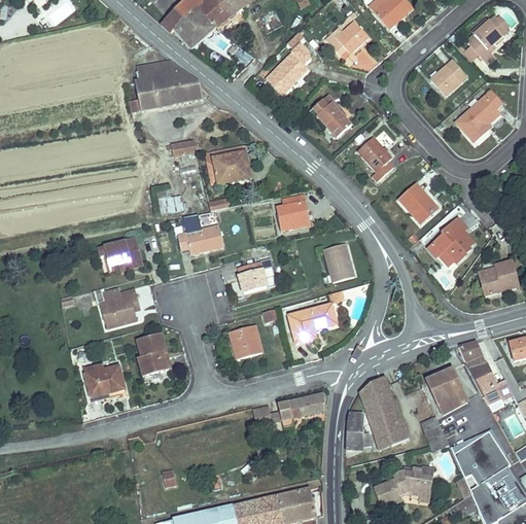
[(173,29),(197,7),(205,0),(183,0),(167,16),(161,23),(171,32),(173,29)]
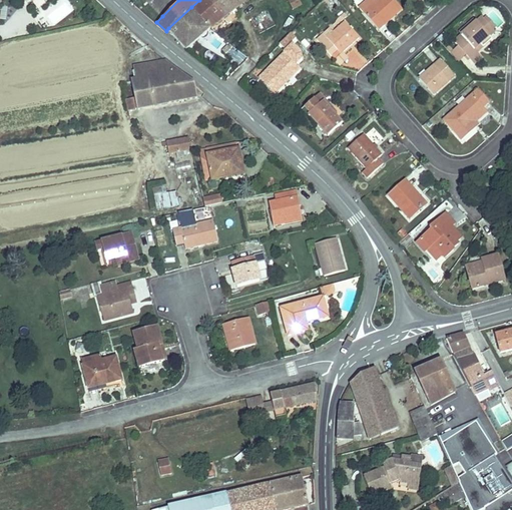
[(236,4),(233,0),(199,0),(191,7),(209,27),(215,21),(225,12),(236,4)]
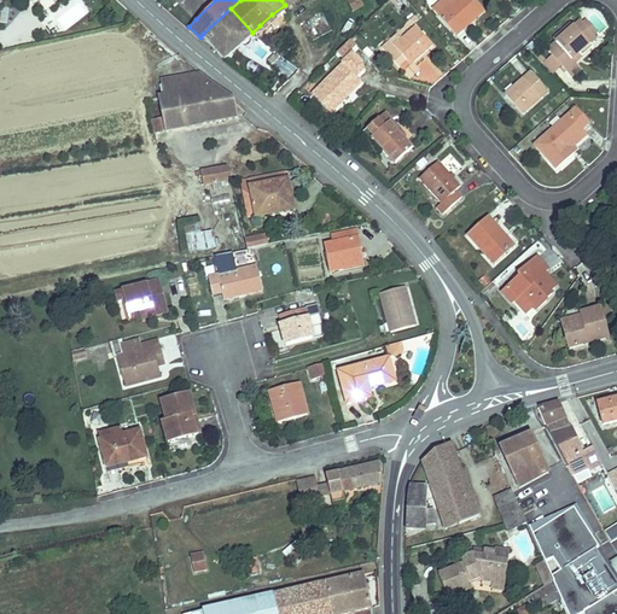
[(348,0),(353,10),(364,5),(361,0),(348,0)]
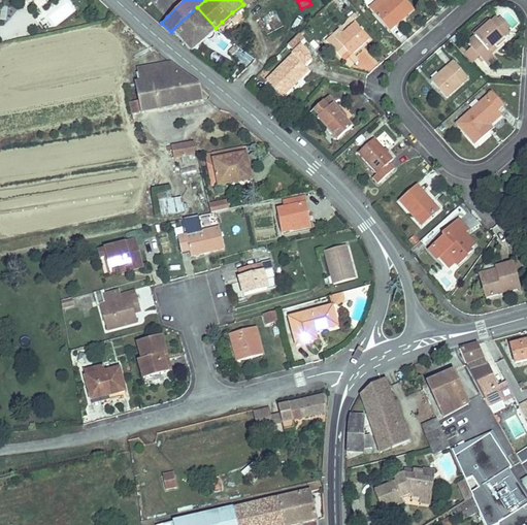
[(413,6),(407,0),(386,0),(373,11),(390,29),(395,24),(393,22),(402,14),(403,15),(413,6)]
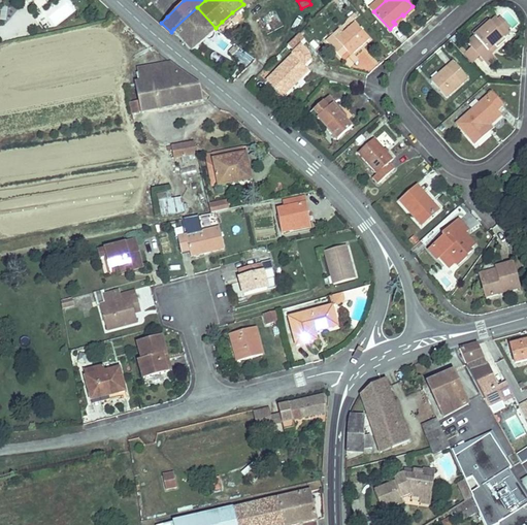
[(173,29),(191,48),(216,28),(197,7),(173,29)]
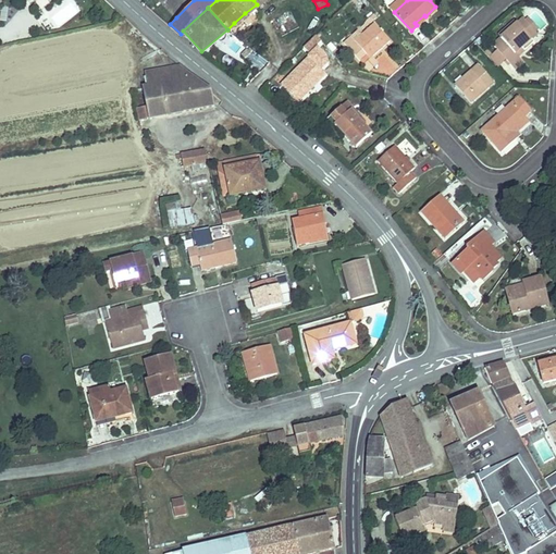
[(273,13),(281,32),(297,25),(291,8),(273,13)]
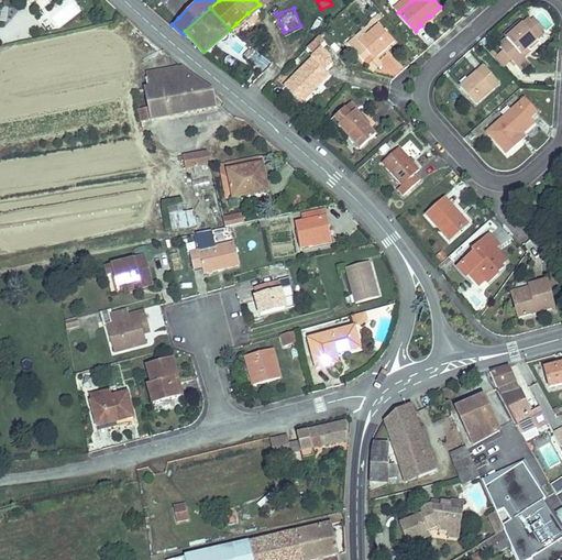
[(532,15),(529,18),(541,30),(543,28),(532,15)]
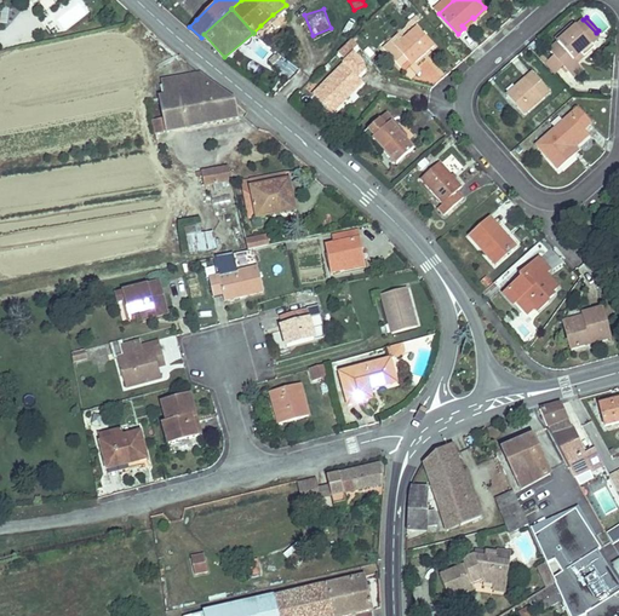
[(554,55),(562,63),(572,74),(582,67),(575,61),(573,57),(591,41),(597,35),(596,33),(583,19),(583,18),(574,24),(559,40),(549,49),(554,55)]
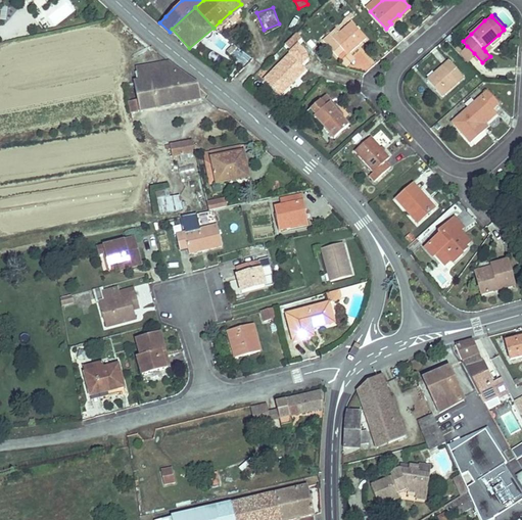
[(468,31),(471,34),(484,20),(482,17),(468,31)]
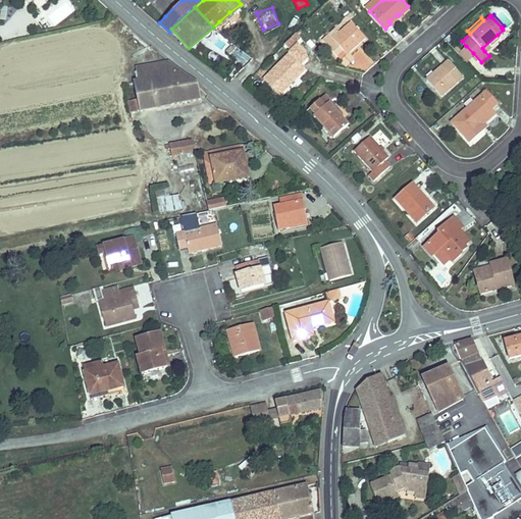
[(337,55),(344,49),(347,53),(365,37),(351,20),(331,37),(328,33),(322,39),(337,55)]
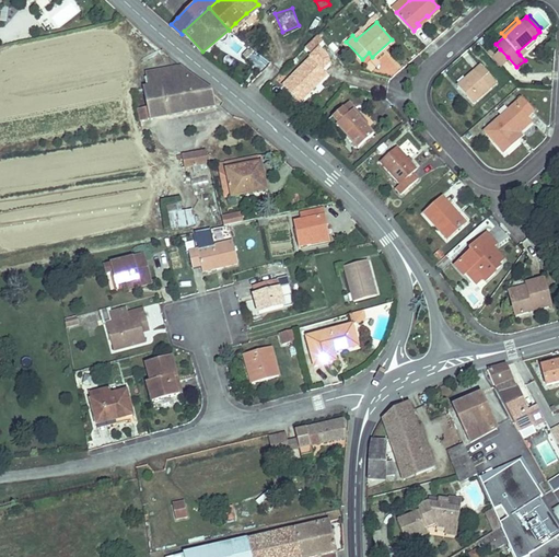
[(315,32),(303,45),(309,51),(322,38),(315,32)]
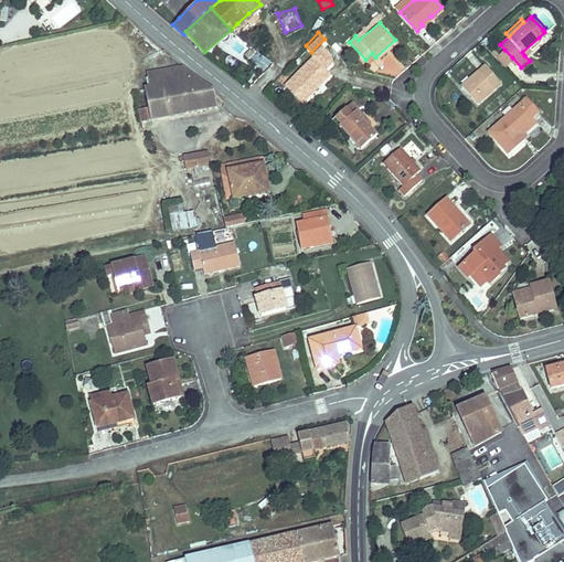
[(539,38),(522,52),(524,55),(541,41),(539,38)]
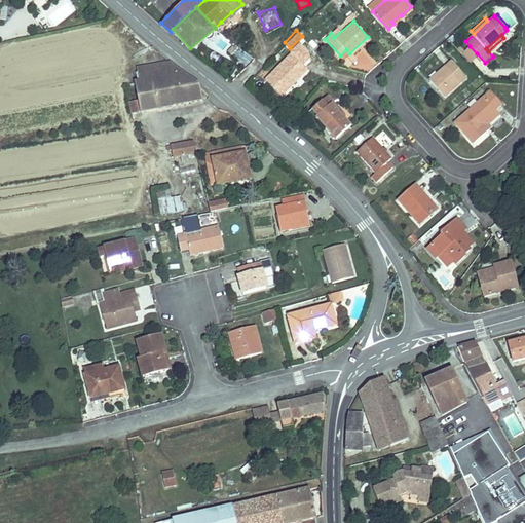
[(470,46),(461,52),(469,60),(477,53),(470,46)]
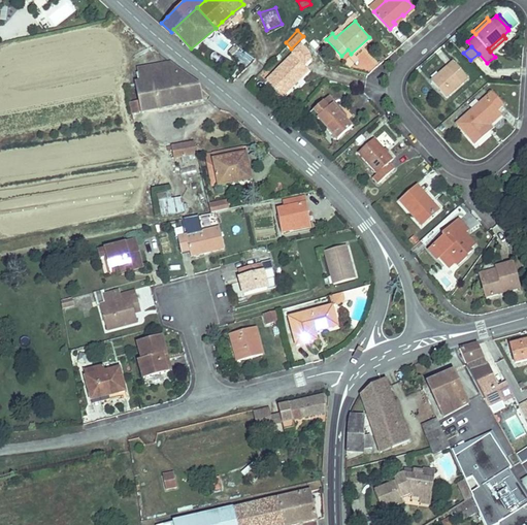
[(249,65),(254,54),(239,47),(234,58),(249,65)]
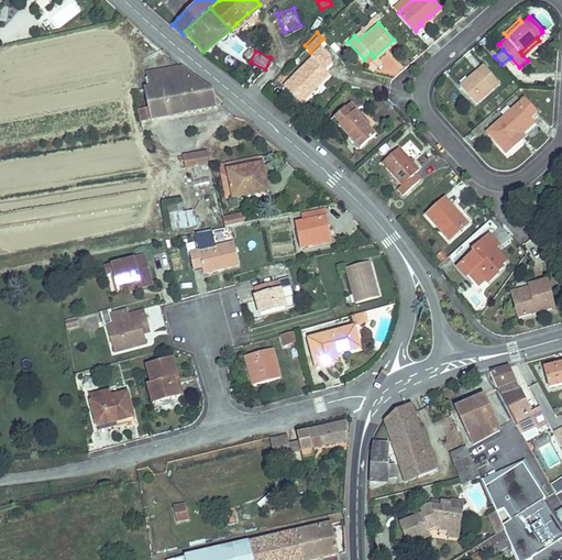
[(319,51),(290,78),(284,85),(300,101),(309,92),(306,90),(318,78),(320,81),(329,73),(324,68),(331,63),(319,51)]
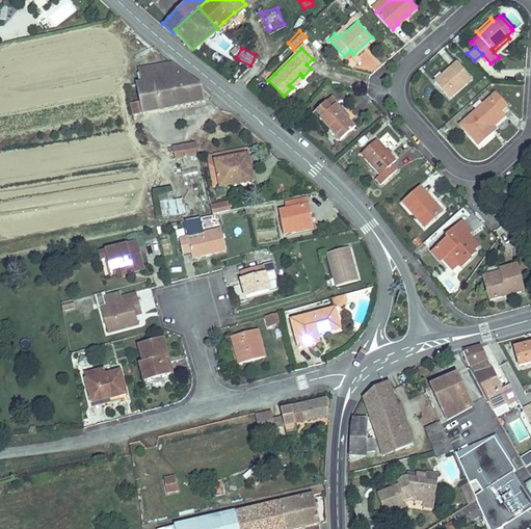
[(350,50),(344,56),(346,59),(343,61),(348,68),(355,70),(362,63),(353,54),(350,50)]
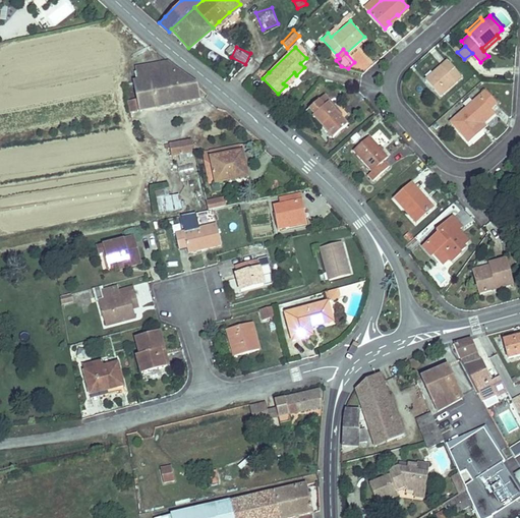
[(200,98),(197,84),(197,82),(169,59),(169,60),(147,64),(155,107),(200,98)]
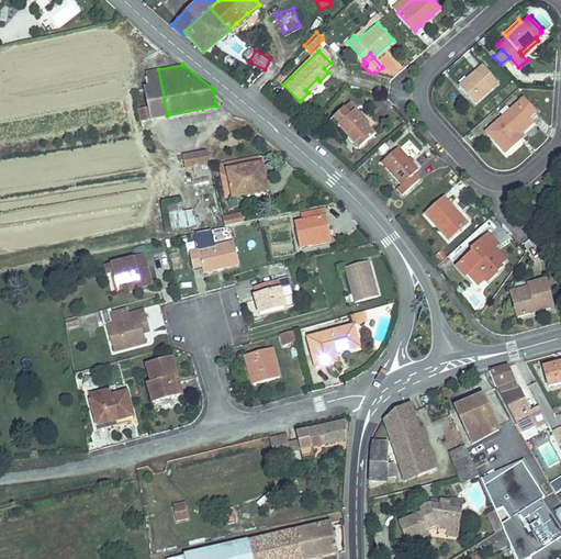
[(497,81),(482,64),(459,84),(473,101),(497,81)]
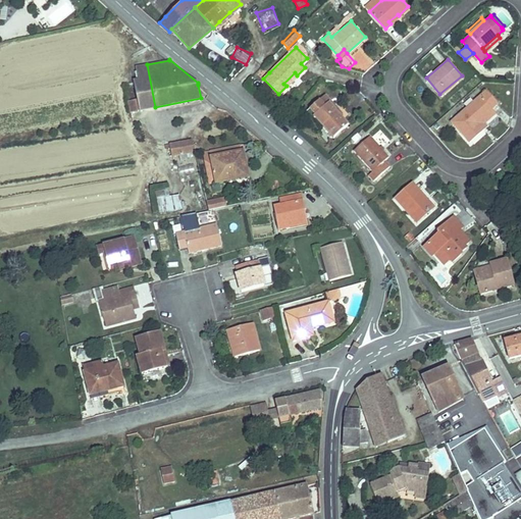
[(139,80),(134,81),(137,99),(140,110),(155,107),(147,64),(136,66),(139,80)]
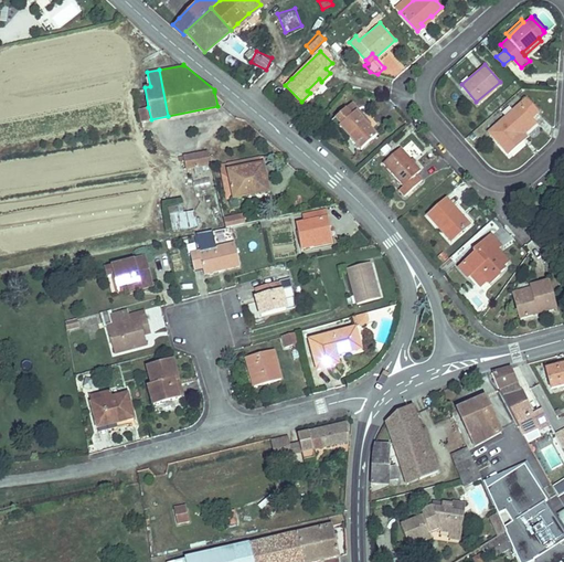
[(285,85),(291,78),(284,71),(282,73),(277,77),(285,85)]
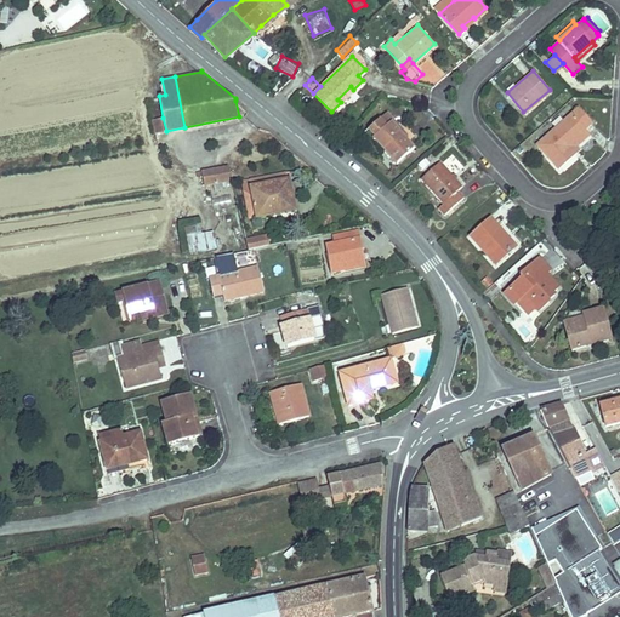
[(337,100),(341,102),(353,90),(351,86),(337,100)]
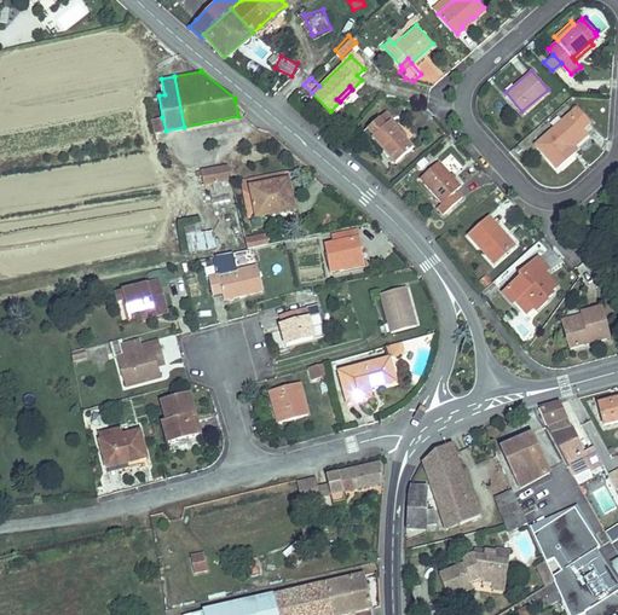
[(573,151),(566,145),(584,129),(582,127),(589,121),(576,105),(535,143),(556,166),(573,151)]
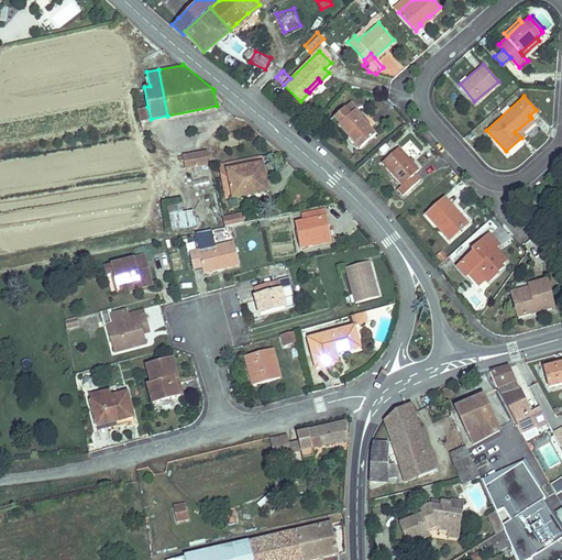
[(335,125),(339,123),(349,134),(360,146),(375,132),(365,122),(354,110),(356,108),(350,101),(329,119),(335,125)]
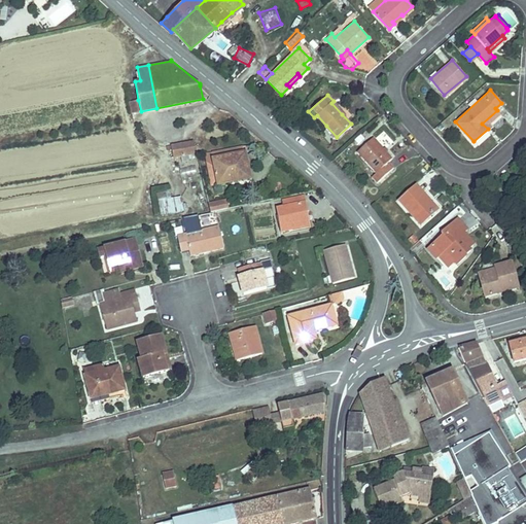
[(133,112),(141,111),(138,100),(130,102),(133,112)]
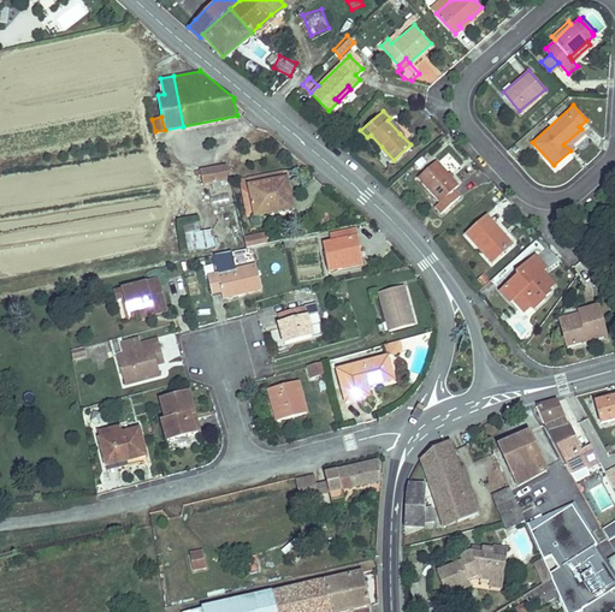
[(400,134),(402,131),(390,118),(388,120),(400,134)]
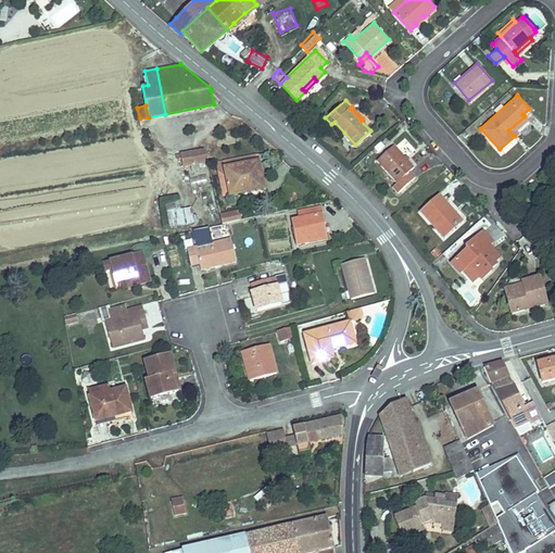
[(508,130),(515,136),(517,134),(514,130),(527,118),(525,116),(508,130)]
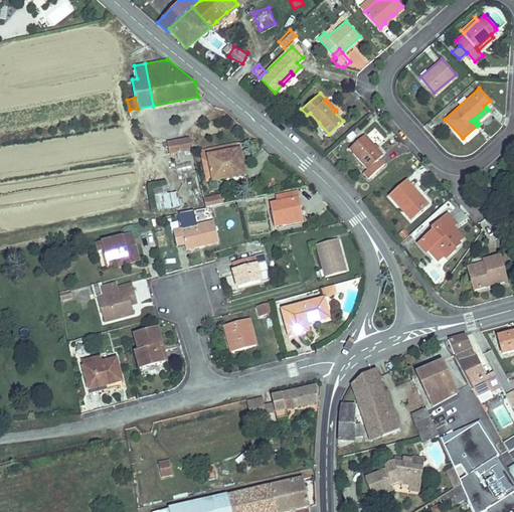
[(319,123),(310,113),(307,115),(316,125),(319,123)]
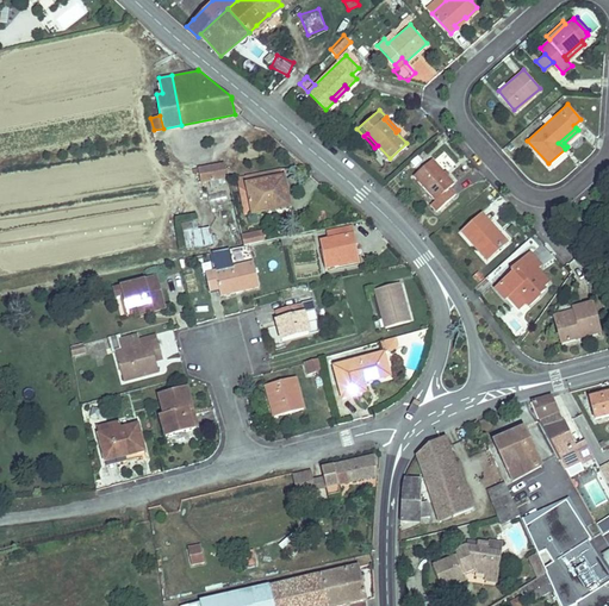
[(421,158),(417,154),(411,160),(415,164),(421,158)]
